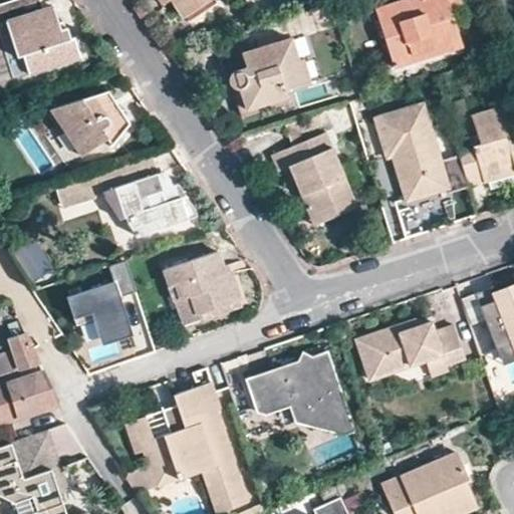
[(29,75),(82,57),(77,36),(74,36),(69,27),(64,28),(58,8),(44,7),(42,0),(9,0),(0,3),(0,21),(7,21),(18,54),(25,54),(29,75)]
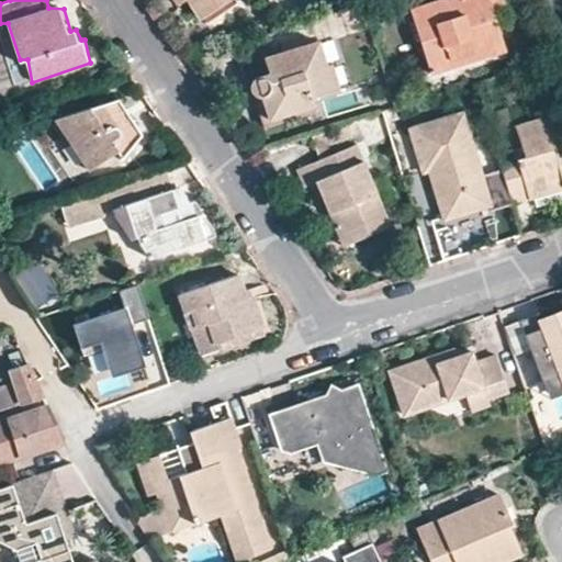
[(191,0),(199,12),(215,0),(191,0)]
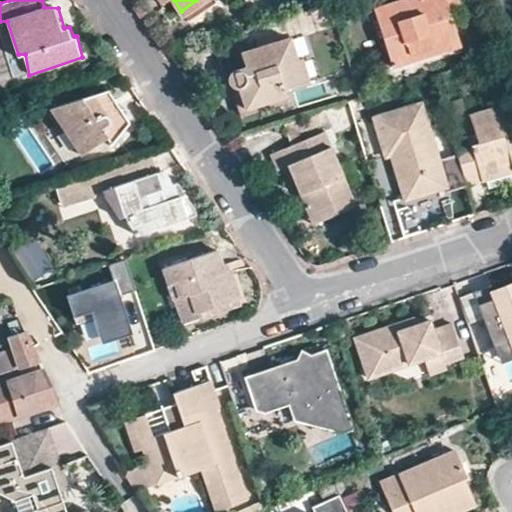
[(463,45),(454,19),(451,7),(461,4),(459,0),(403,0),(376,9),(394,66),(463,45)]
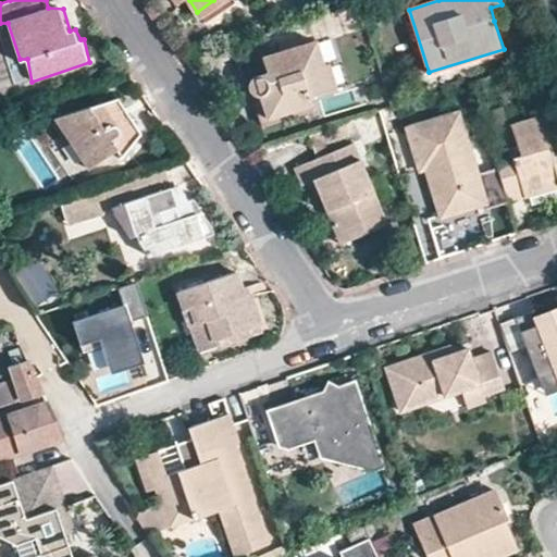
[(506,19),(502,4),(491,8),(494,21),(506,19)]
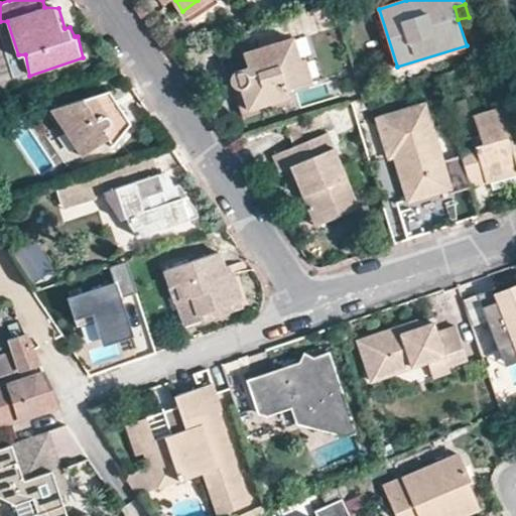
[(287,91),(311,83),(305,58),(299,59),(291,37),(243,51),(246,66),(237,69),(235,71),(233,75),(232,79),(243,116),(290,102),(287,91)]
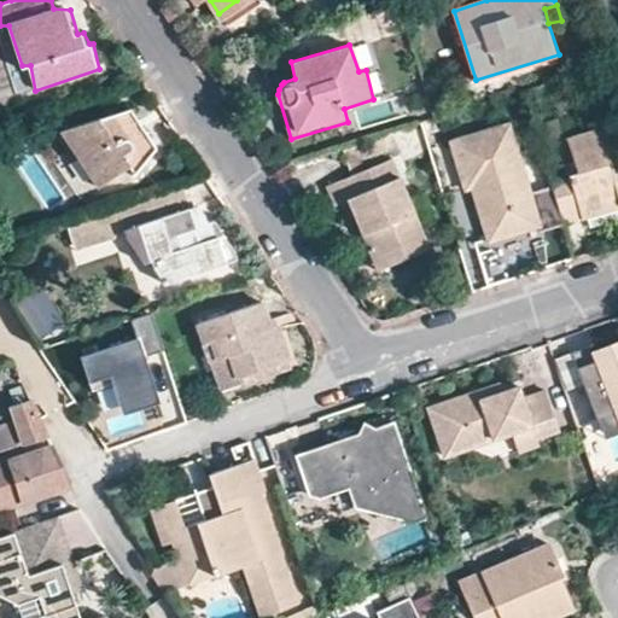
[(128,111),(56,133),(94,187),(129,176),(122,164),(156,152),(128,111)]
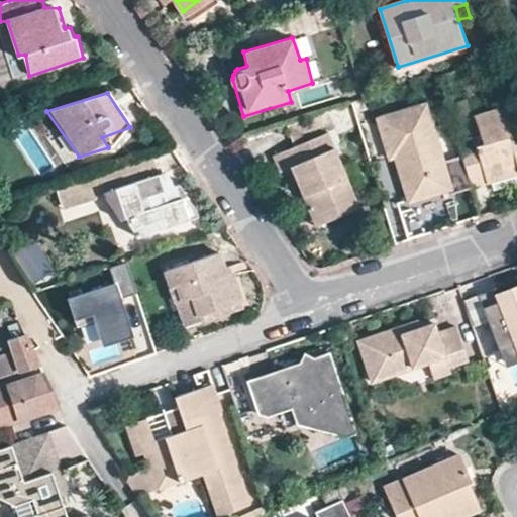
[(476,130),(456,136),(460,149),(472,185),(490,179),(516,171),(516,125),(509,100),(470,110),(476,130)]
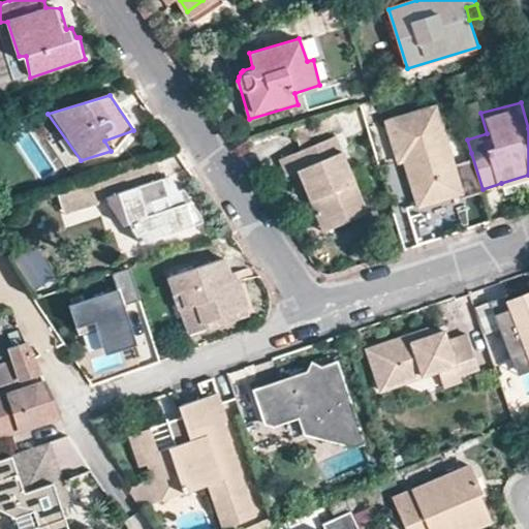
[(462,194),(483,189),(471,153),(450,158),(432,105),(385,120),(397,158),(403,157),(417,203),(460,190),(462,194)]
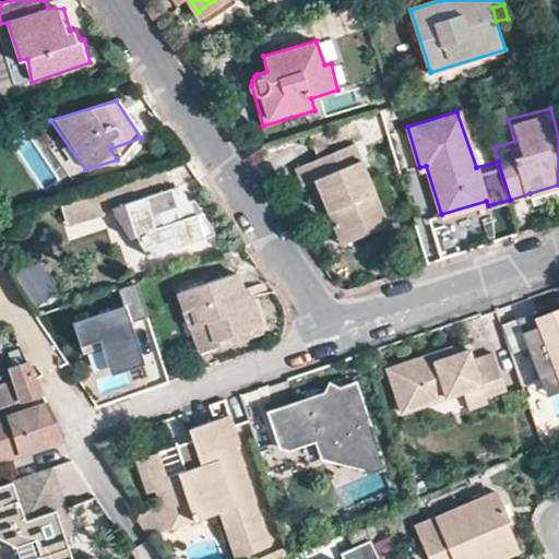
[(306,137),(310,149),(346,138),(342,125),(306,137)]
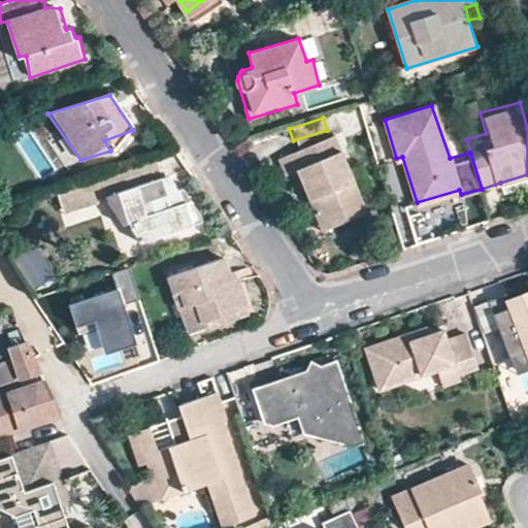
[(297,169),(321,221),(364,202),(342,151),(327,157),(321,142),(277,160),(284,174),(297,169)]
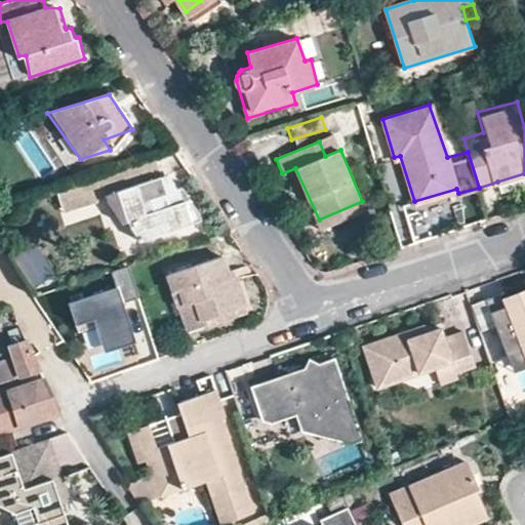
[(104,198),(112,196),(146,242),(201,225),(167,176),(161,178),(155,159),(105,174),(97,177),(93,178),(54,191),(63,215),(95,205),(97,200),(104,198)]
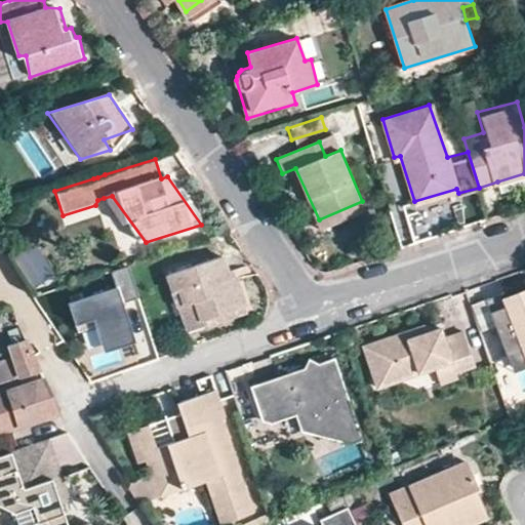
[(524,182),(524,173),(497,182),(500,189),(524,182)]
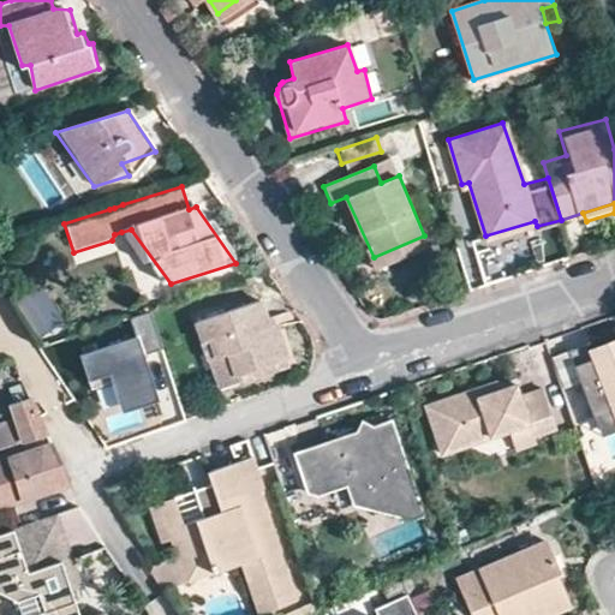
[(171,284),(131,230),(121,232),(124,240),(141,264),(147,263),(162,287),(171,284)]
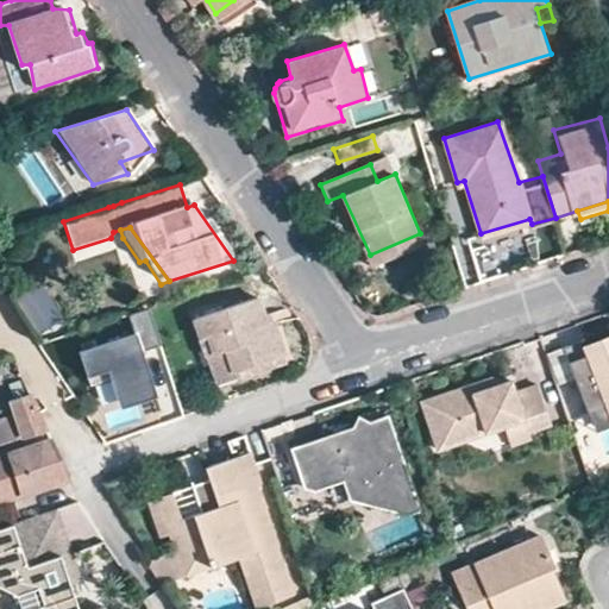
[(424,242),(420,233),(370,255),(372,263),(424,242)]
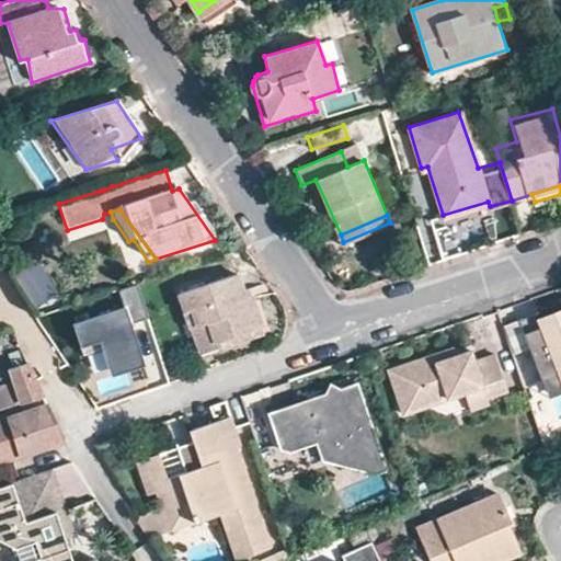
[(29,268),(13,278),(33,308),(48,298),(29,268)]
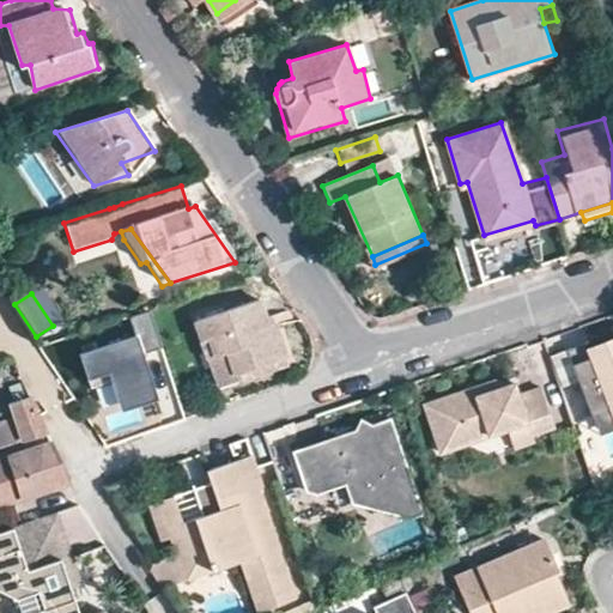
[(242,383),(240,375),(278,363),(289,359),(275,326),(263,329),(254,303),(196,321),(211,363),(201,366),(211,394),(242,383)]
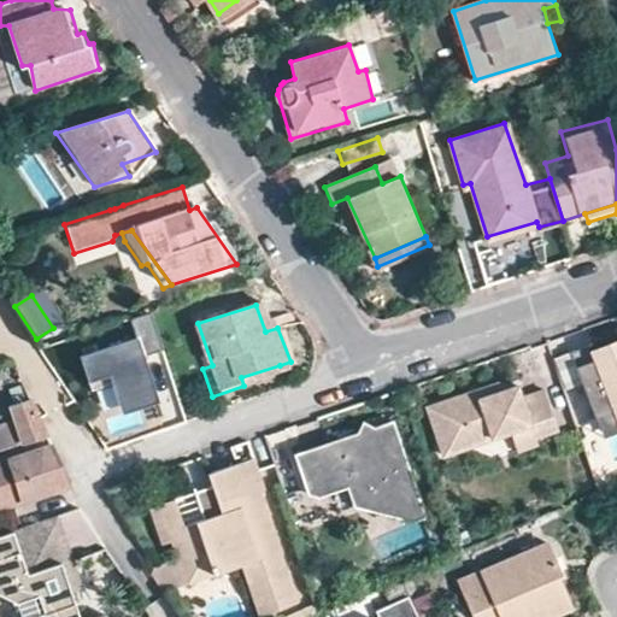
[(616,365),(603,371),(598,356),(592,341),(569,350),(581,381),(594,417),(616,409),(616,412),(616,365)]
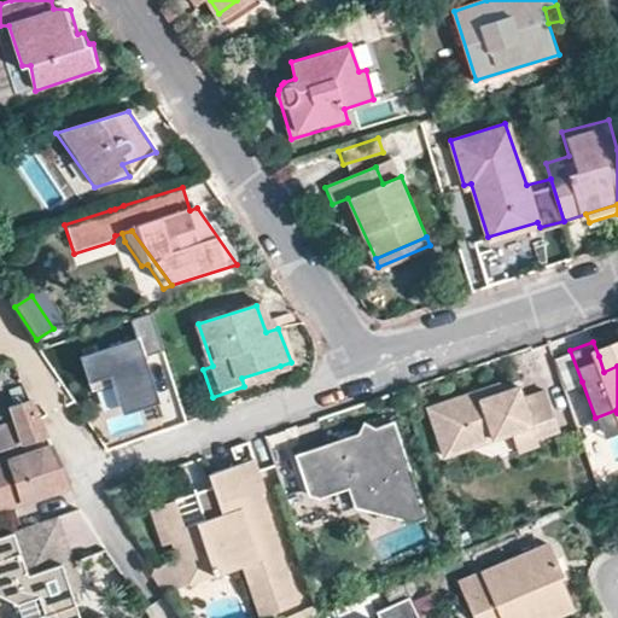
[(617,366),(617,349),(599,356),(604,372),(617,366)]
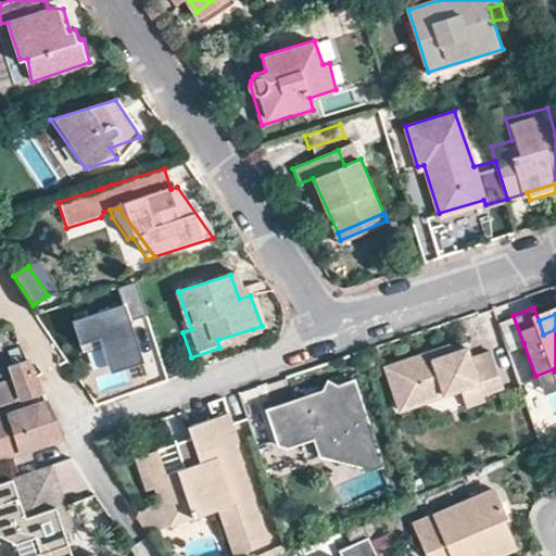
[(523,343),(513,315),(498,320),(508,349),(523,343)]
